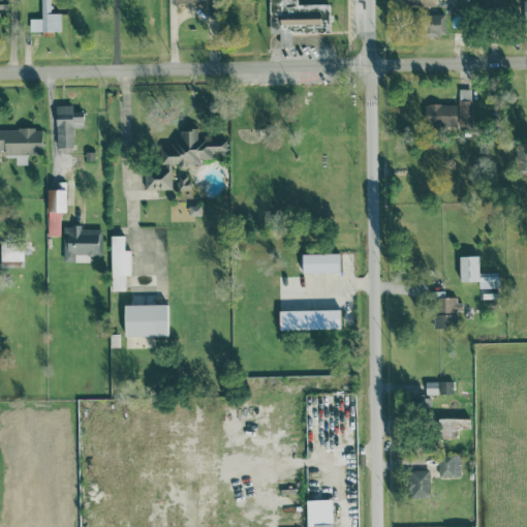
[(0,0),(0,12),(9,12),(8,0),(0,0)]
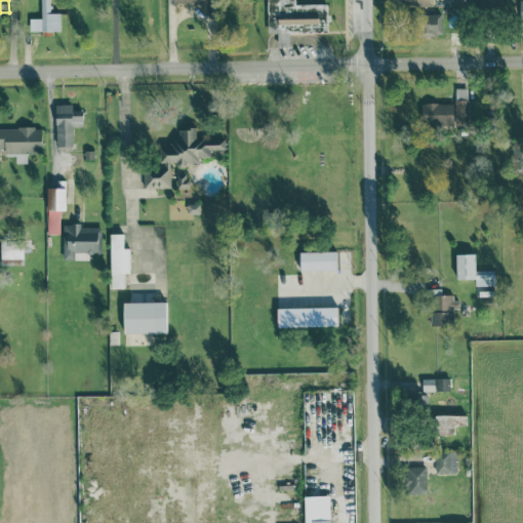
[(62,33),(62,13),(51,13),(51,0),(42,0),(42,32),(62,33)]
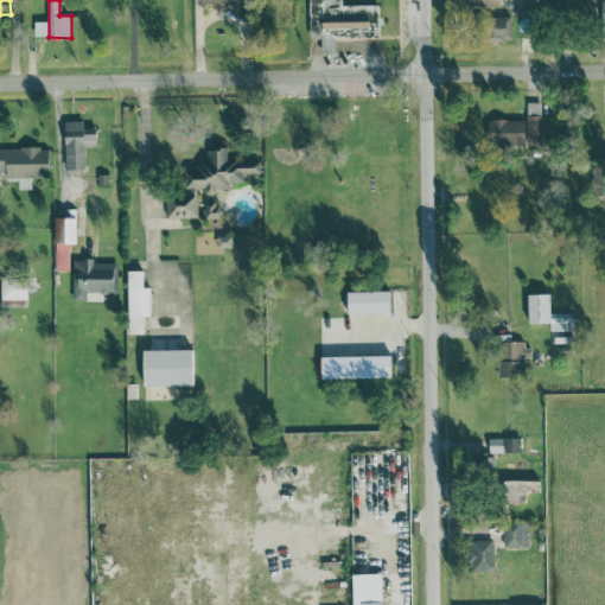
[(310,0),(311,39),(322,39),(322,55),(337,53),(337,39),(382,39),(381,5),(343,6),(343,0),(310,0)]
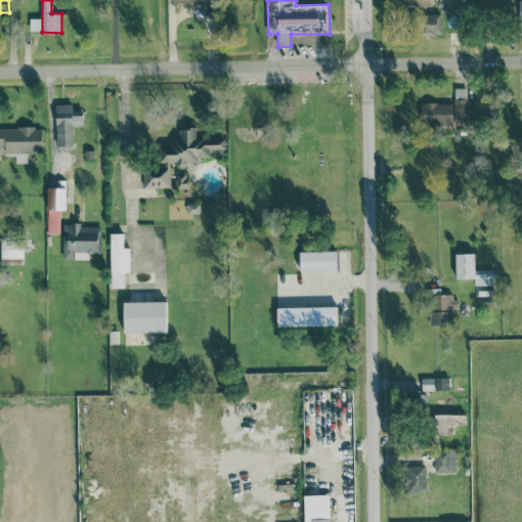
[(442,14),(421,15),(421,37),(442,37),(442,14)]
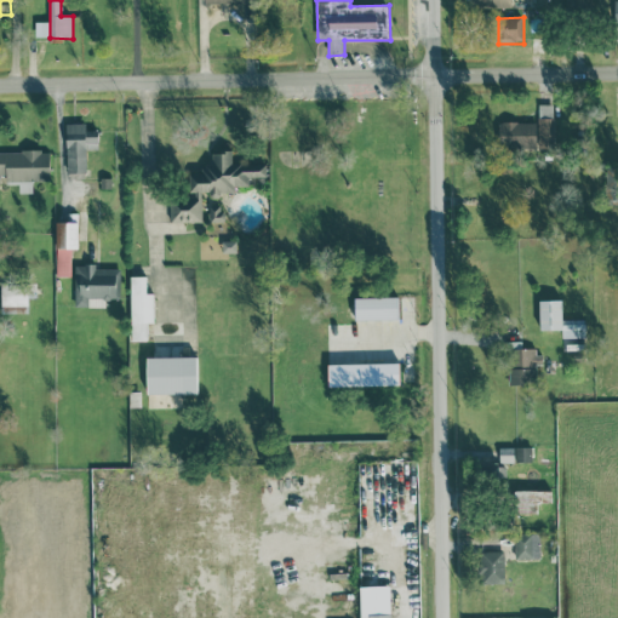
[(556,106),(539,106),(538,147),(555,147),(556,106)]
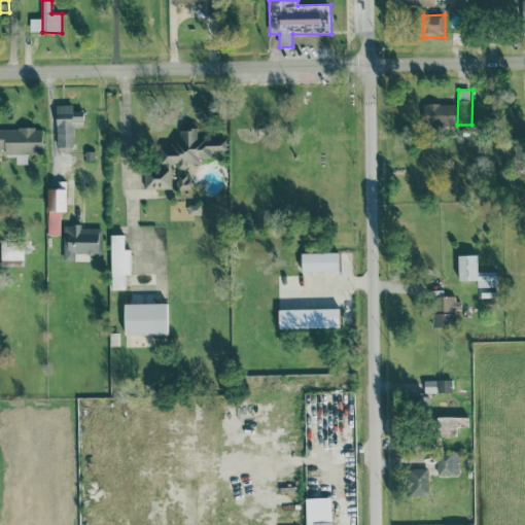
[(456,105),(424,104),(424,127),(456,127),(456,105)]
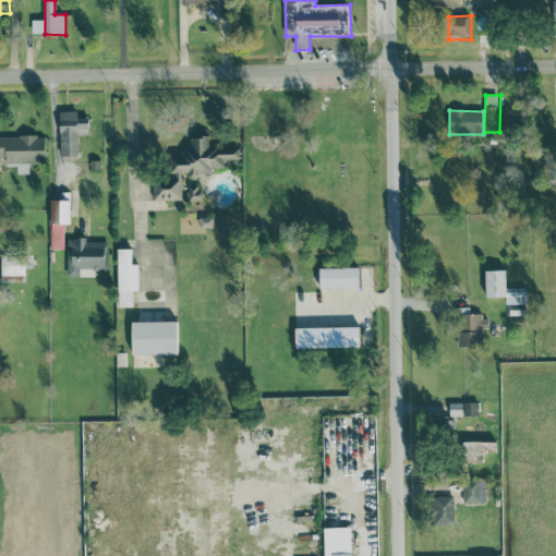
[(77,111),(60,111),(60,156),(79,156),(77,135),(89,134),(88,118),(77,118),(77,111)]
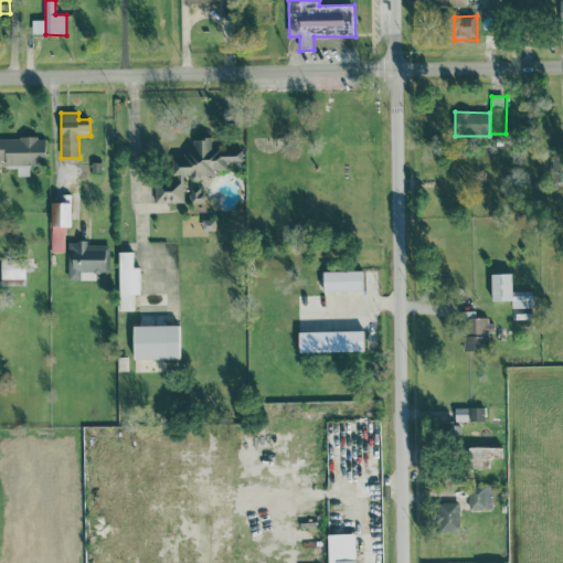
[(19,177),(31,177),(30,166),(46,165),(45,138),(0,138),(0,160),(6,160),(7,167),(19,167),(19,177)]
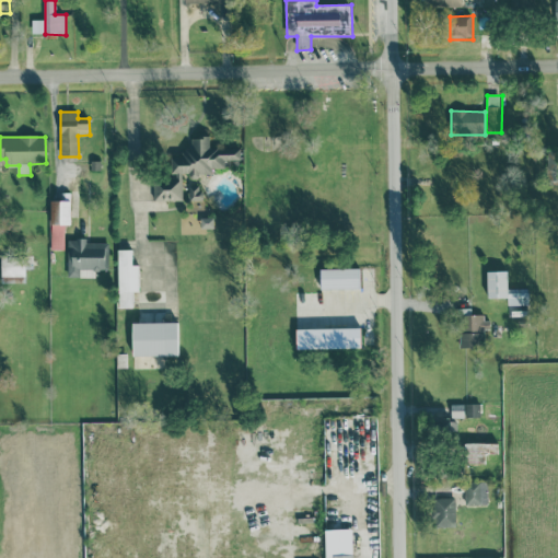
[(183,201),(183,177),(200,177),(200,175),(213,174),(213,170),(225,169),(225,161),(242,161),(242,149),(211,150),(210,137),(193,138),(193,149),(185,149),(185,158),(171,158),(172,178),(154,178),(155,201),(183,201)]
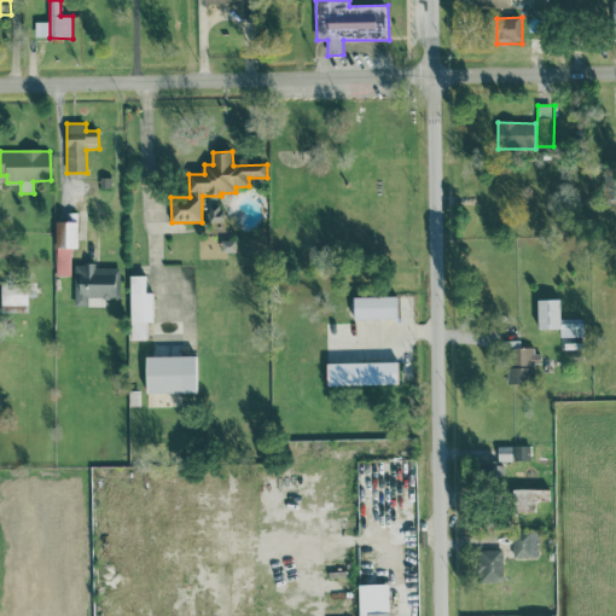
[(615,172),(606,172),(605,205),(615,205),(615,172)]
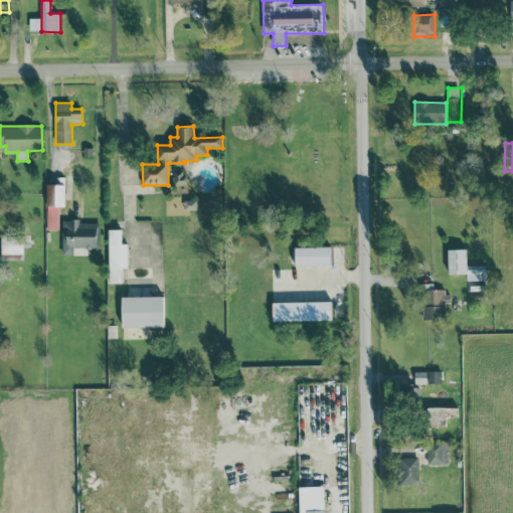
[(47,230),(60,230),(60,208),(65,208),(65,178),(56,178),(56,185),(47,185),(47,230)]
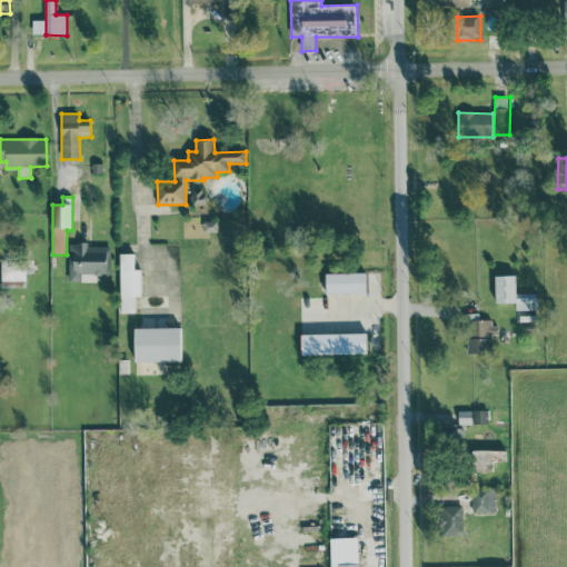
[(69,282),(98,284),(98,275),(107,275),(107,248),(89,247),(89,244),(70,244),(69,282)]
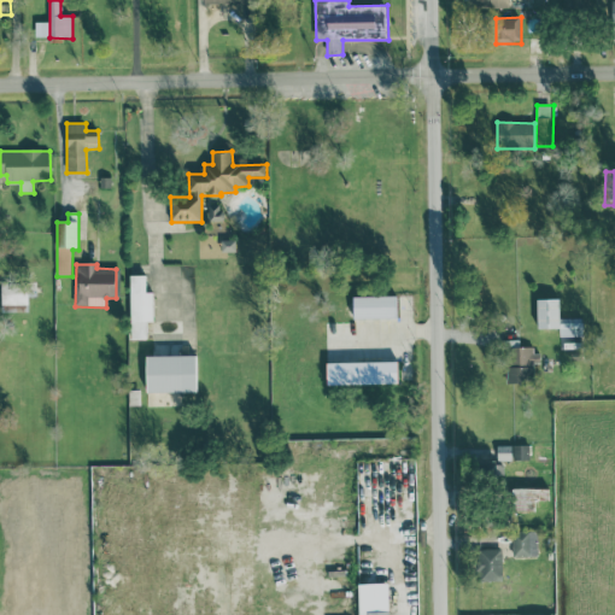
[(153,293),(147,293),(146,275),(130,276),(132,340),(148,340),(147,322),(154,322),(153,293)]
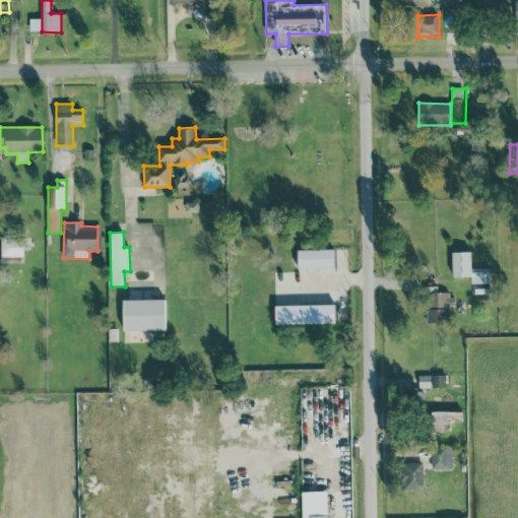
[(24,263),(24,240),(1,241),(2,264),(24,263)]
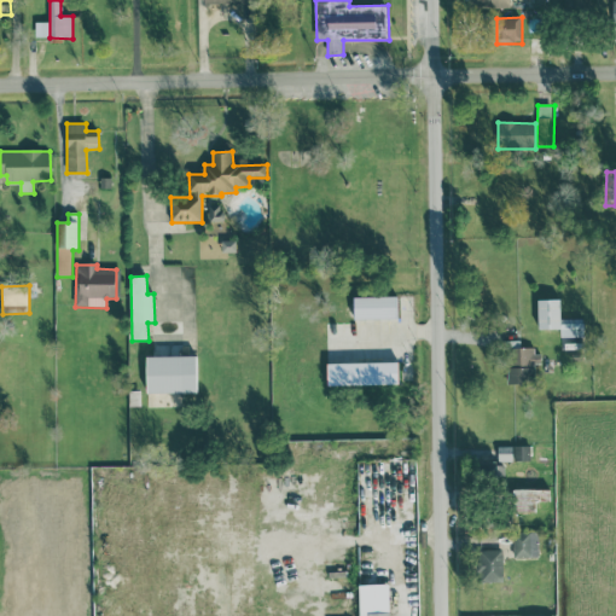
[(399,319),(397,297),(354,297),(354,320),(399,319)]
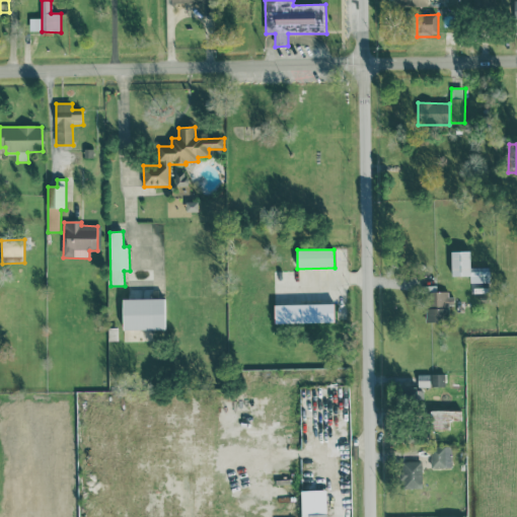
[(471,277),(471,284),(491,283),(491,268),(471,269),(470,251),(452,251),(452,277),(471,277)]
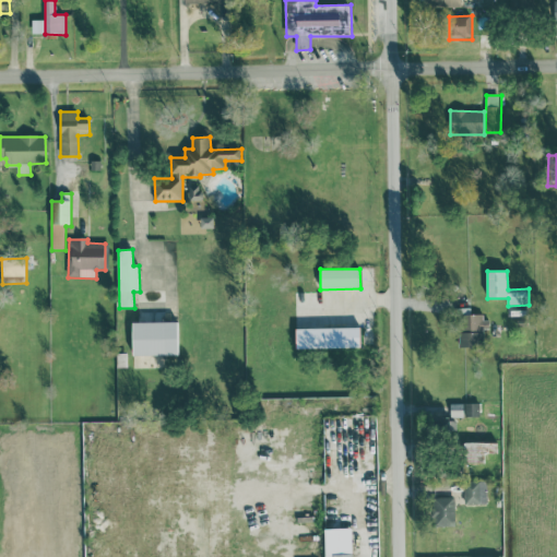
[(460,347),(482,347),(482,330),(489,330),(490,317),(460,317),(460,347)]
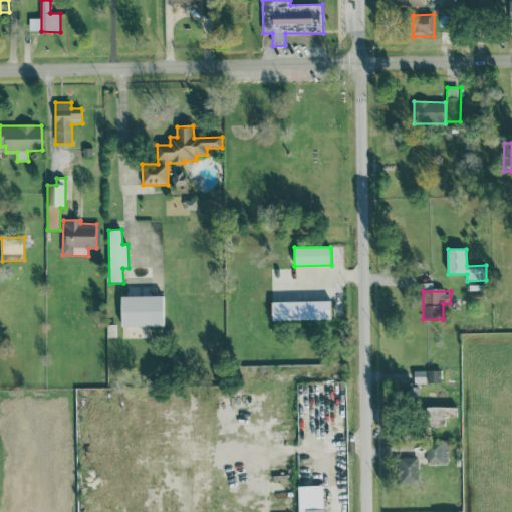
[(121,297),(121,327),(165,327),(164,296),(121,297)]
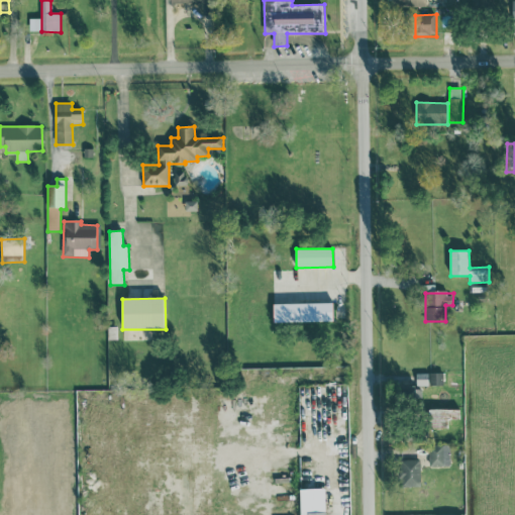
[(274,323),(334,322),(333,303),(274,304),(274,323)]
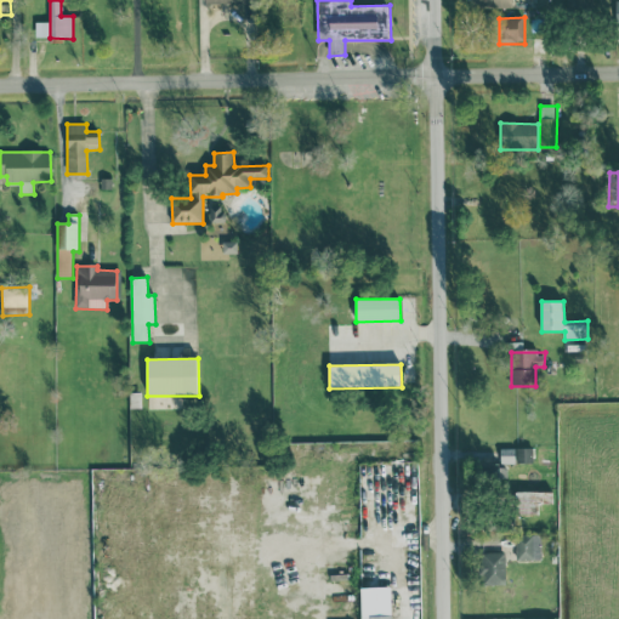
[(503,449),(503,464),(534,464),(534,448),(503,449)]
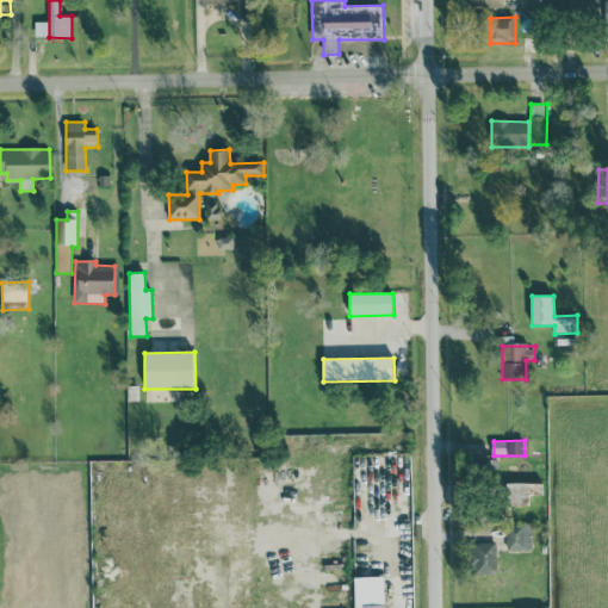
[(532,552),(533,526),(508,526),(507,551),(532,552)]
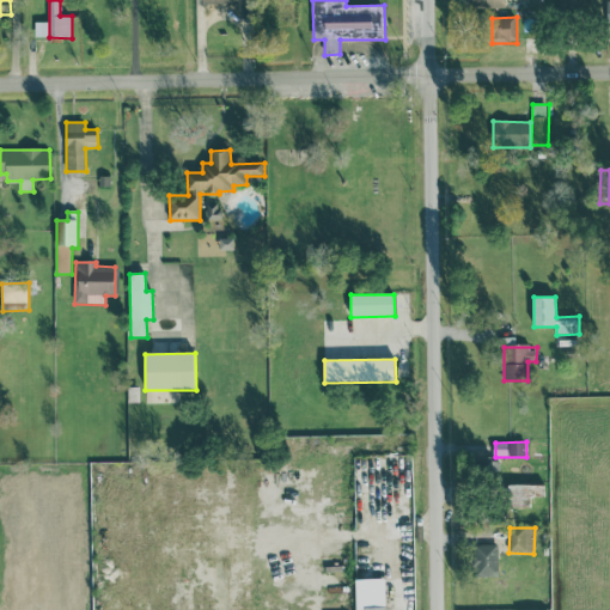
[(499,546),(474,546),(473,574),(499,574),(499,546)]
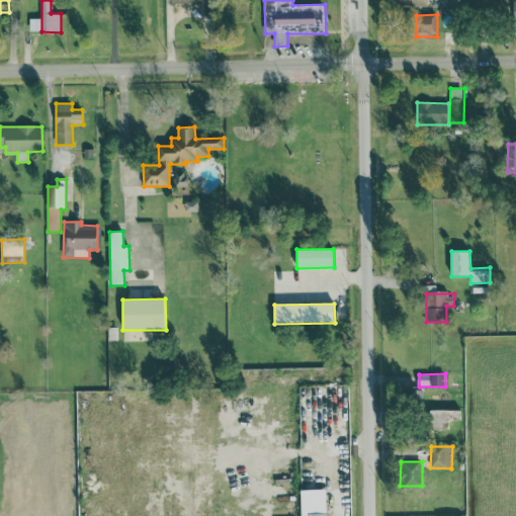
[(301,491),(302,515),(327,515),(326,490),(301,491)]
